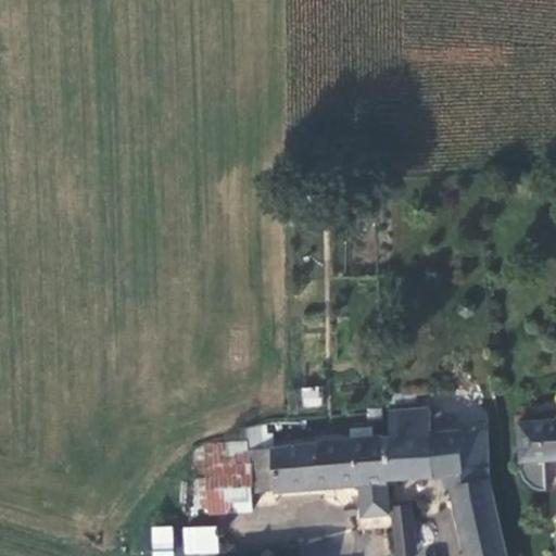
[(300,387),(302,408),(323,406),(320,386),(300,387)]
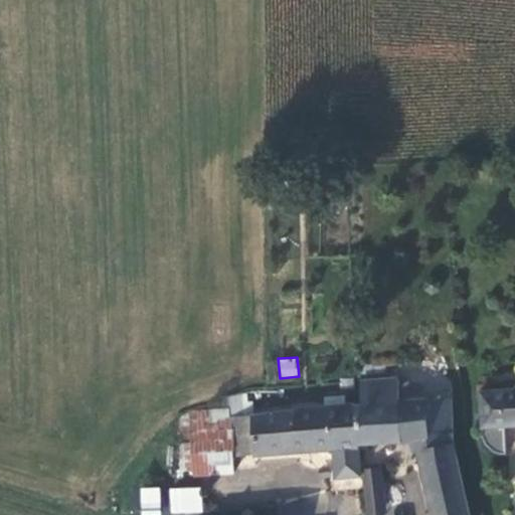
[(428,514),(473,514),(455,440),(450,401),(396,403),(396,383),(354,387),(356,408),(360,441),(409,437),(411,453),(413,452),(428,514)]
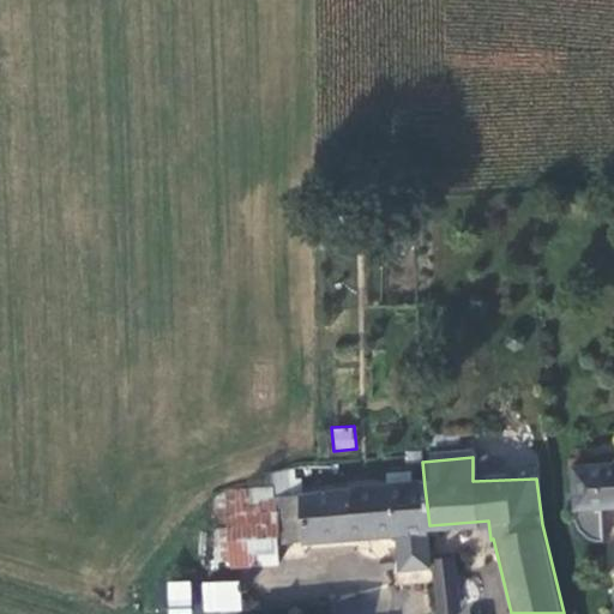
[(602,507),(613,506),(613,461),(572,463),(575,529),(577,534),(581,537),(587,540),(591,541),(603,541),(602,507)]
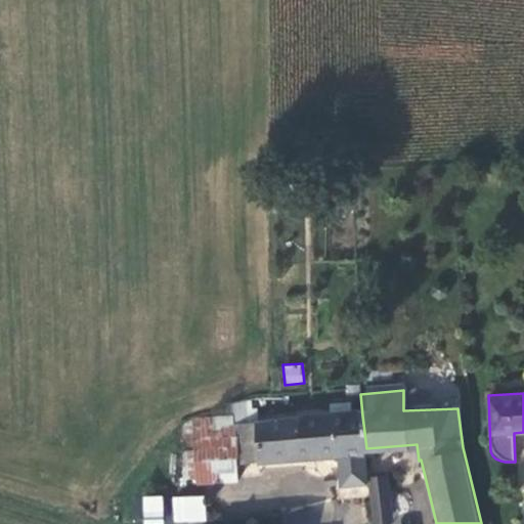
[(336,417),(354,416),(360,416),(358,398),(334,401),(336,417)]
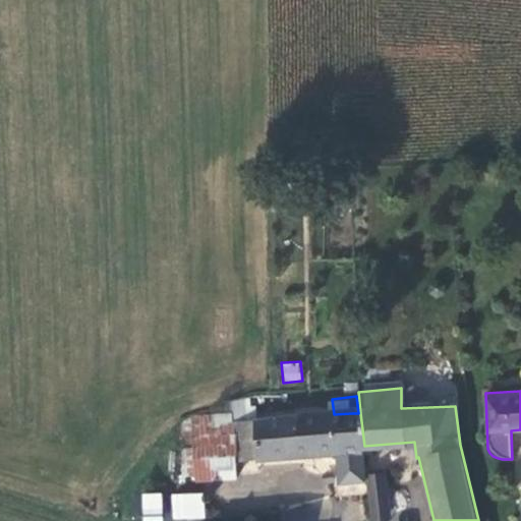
[(236,458),(364,446),(360,413),(358,413),(352,413),(334,414),(332,414),(233,424),(236,458)]
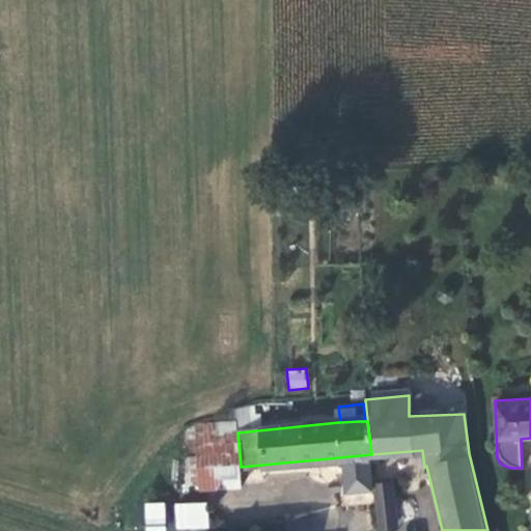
[(238,432),(236,423),(197,426),(203,487),(223,485),(221,469),(241,467),(238,432)]
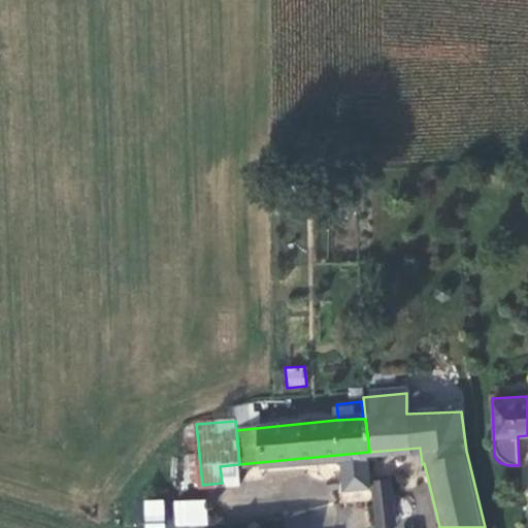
[(371,483),(376,527),(393,527),(395,527),(389,481),(371,483)]
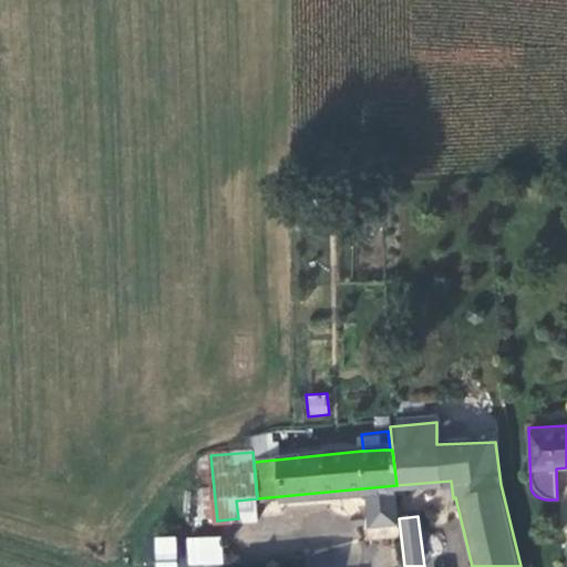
[(154,536),(153,566),(176,566),(176,536),(154,536)]
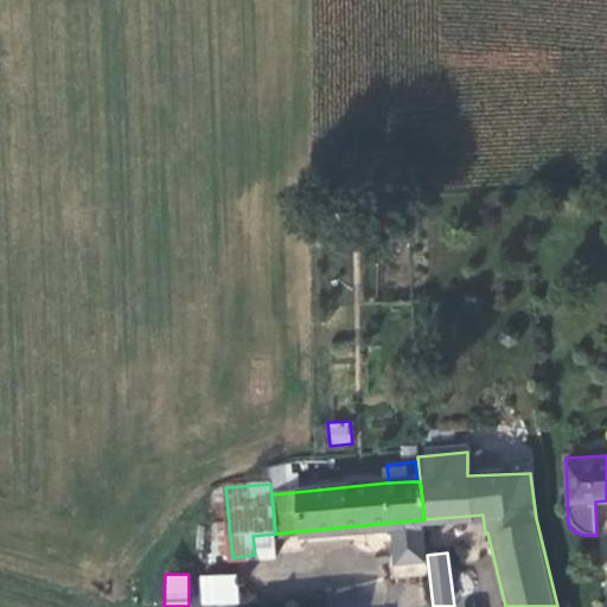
[(238,581),(203,583),(204,602),(240,600),(238,581)]
